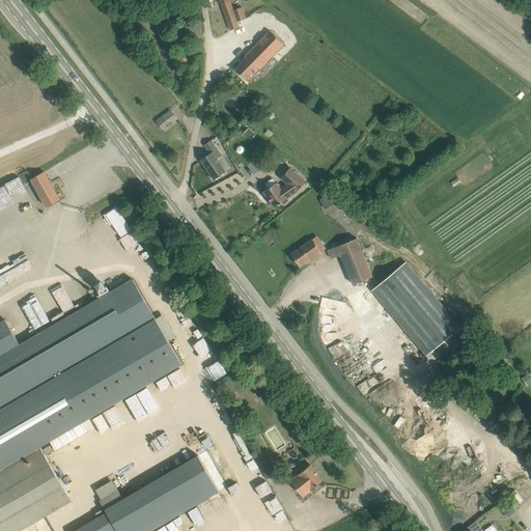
[(173,0),(168,0),(162,4),(168,12),(177,5),(173,0)]
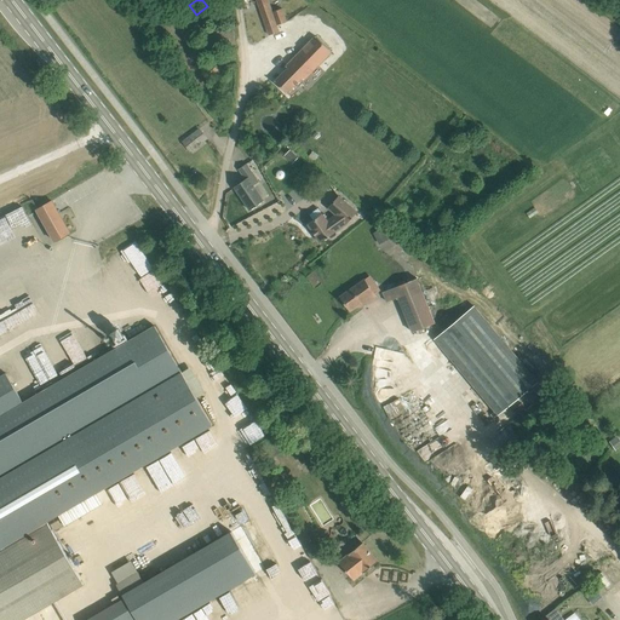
[(257,0),(269,35),(280,32),(277,26),(287,22),(283,9),(273,12),(268,0),(257,0)]
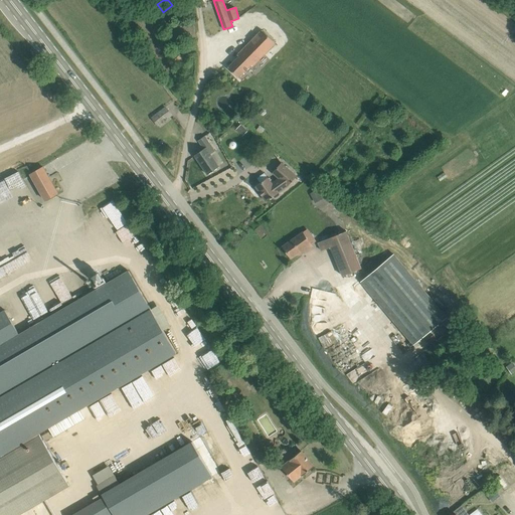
[(228,67),(238,77),(252,65),(253,66),(277,43),(263,30),(237,55),(239,56),(228,67)]
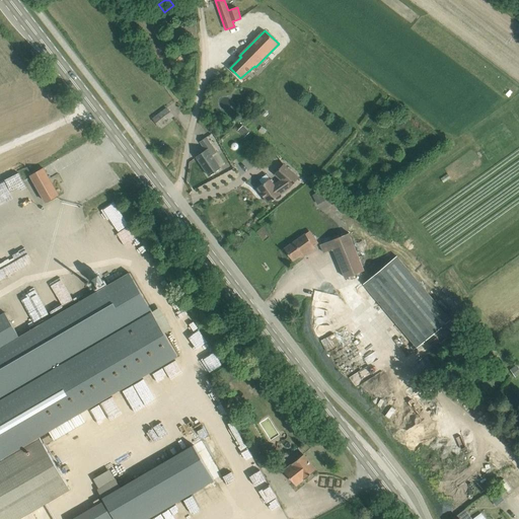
[(168,61),(176,68),(184,59),(177,52),(168,61)]
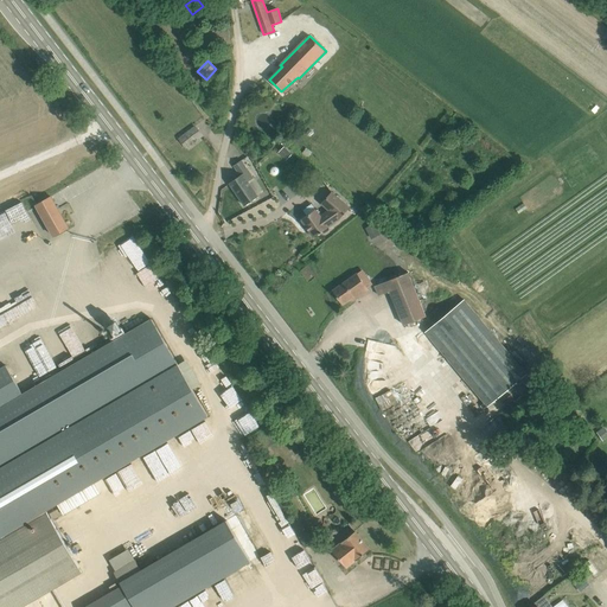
[(196,126),(179,138),(186,148),(203,135),(196,126)]
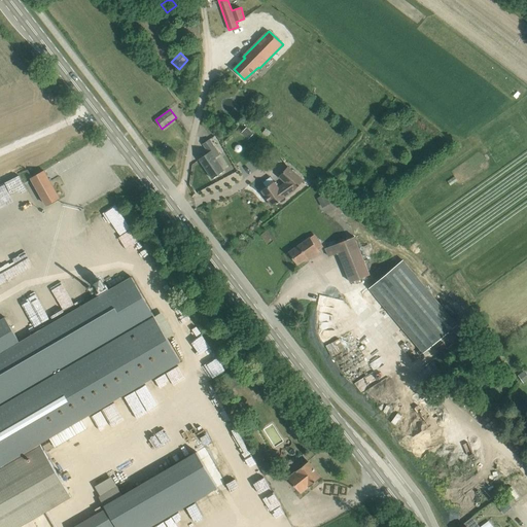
[(247,127),(241,133),(248,138),(253,133),(247,127)]
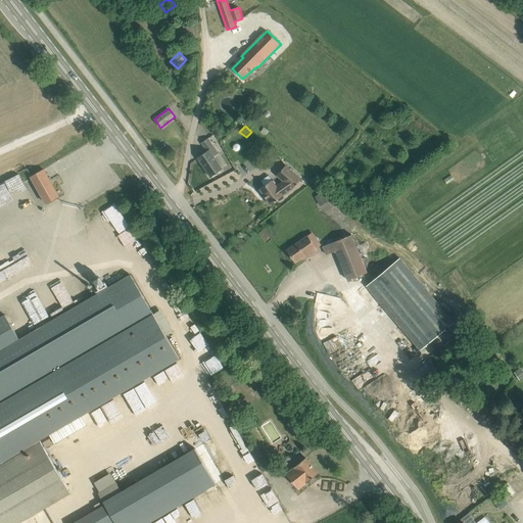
[(265,137),(266,137),(270,132),(264,127),(260,132),(259,133),(265,137)]
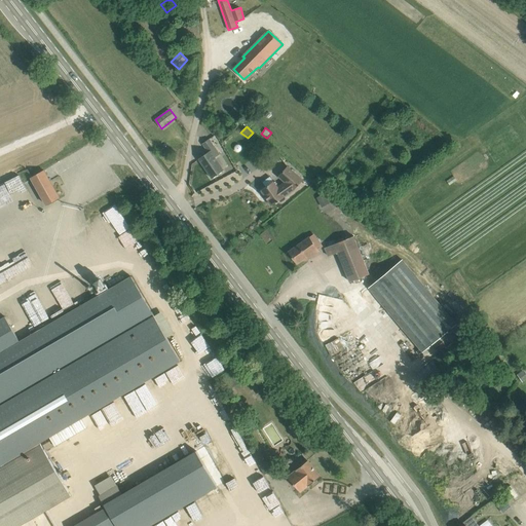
[(212,178),(217,176),(224,171),(216,157),(218,155),(213,148),(218,144),(215,139),(210,143),(208,140),(202,143),(209,152),(199,158),(212,178)]
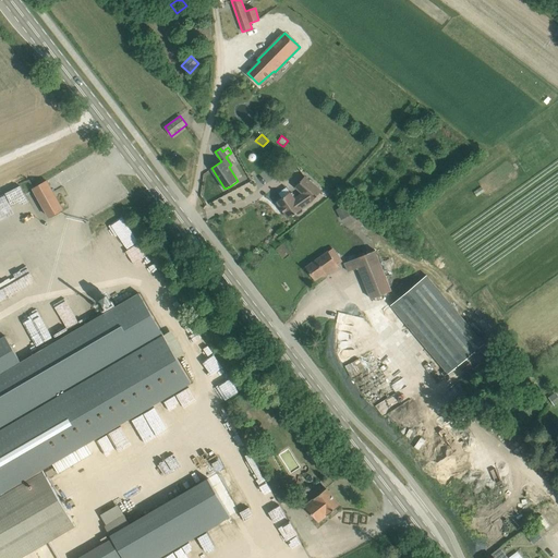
[(289,218),(293,215),(296,213),(298,214),(299,214),(302,211),(303,209),(302,208),(313,201),(322,190),(304,176),(295,187),(304,195),(296,201),(291,193),(277,202),(289,218)]
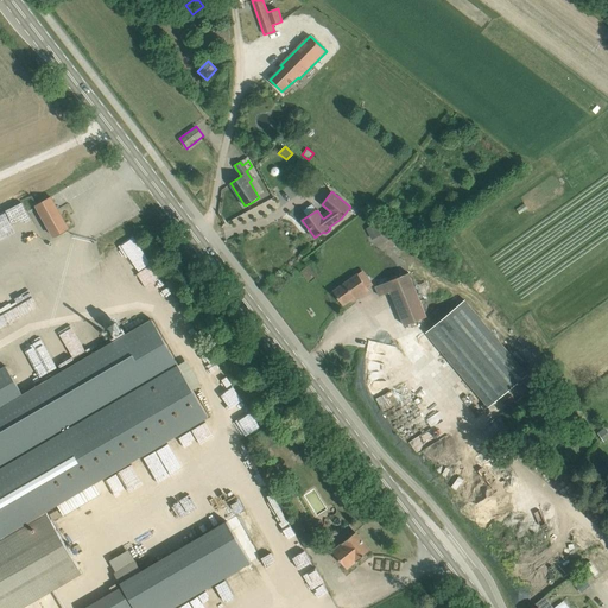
[(69,228),(58,209),(51,197),(37,204),(54,236),(69,228)]
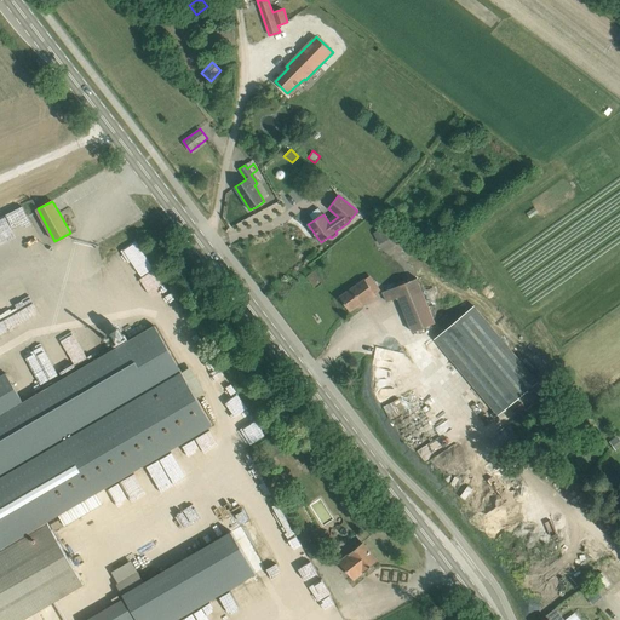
[(378,241),(388,236),(383,228),(373,233),(378,241)]
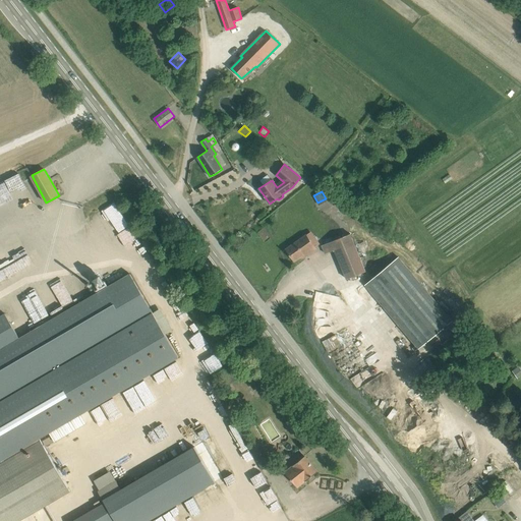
[(104,223),(109,221),(112,229),(127,223),(118,201),(99,210),(104,223)]
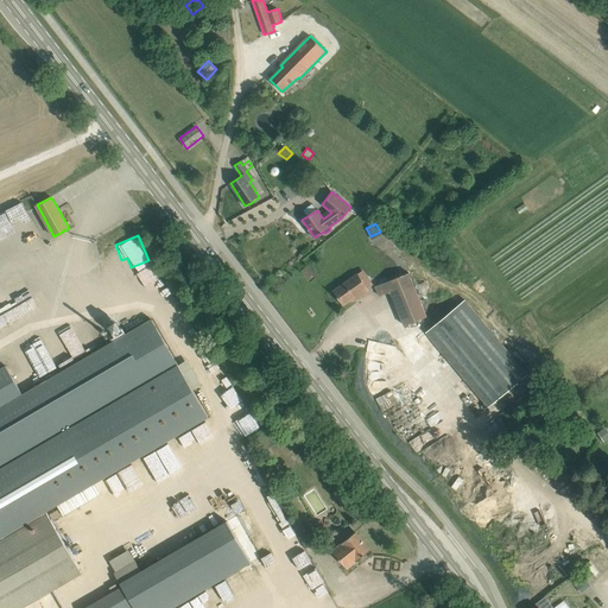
[(343,305),(348,302),(353,299),(354,302),(369,290),(359,273),(334,291),(343,305)]
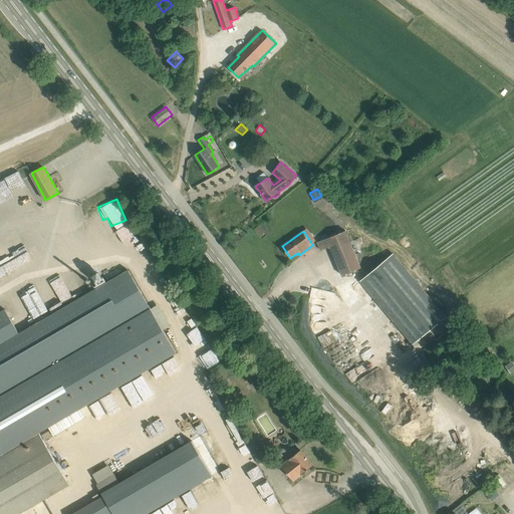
[(317,243),(320,250),(329,247),(341,275),(361,267),(346,231),(317,243)]
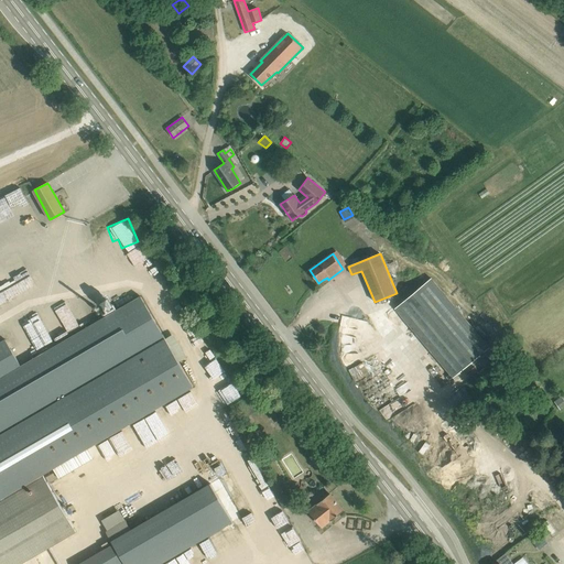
[(426,285),(392,313),(448,381),(483,354),(426,285)]
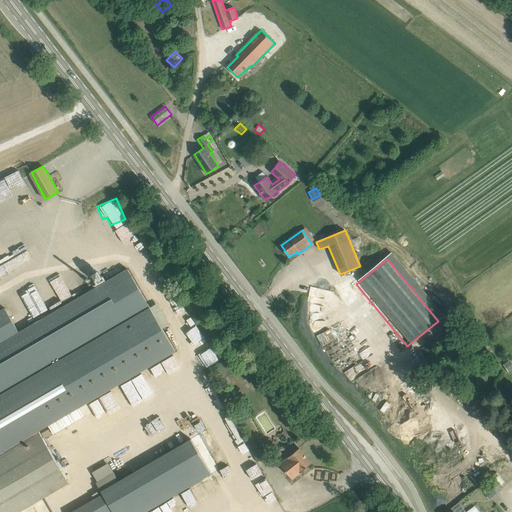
[(85,416),(80,408),(152,365),(167,356),(176,351),(128,269),(19,332),(6,308),(0,311),(0,511),(19,511),(69,483),(39,432),(50,425),(51,428),(43,432),(47,438),(54,433),(85,416)]
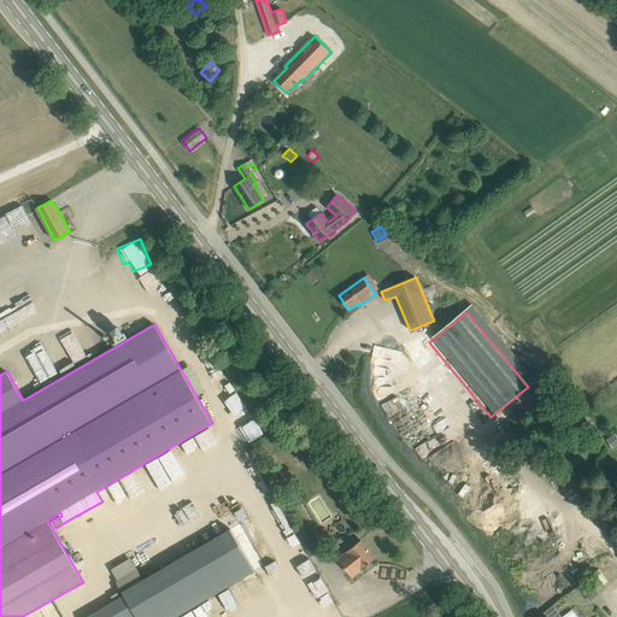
[(90,358),(84,345),(66,353),(57,333),(39,341),(54,375),(90,358)]
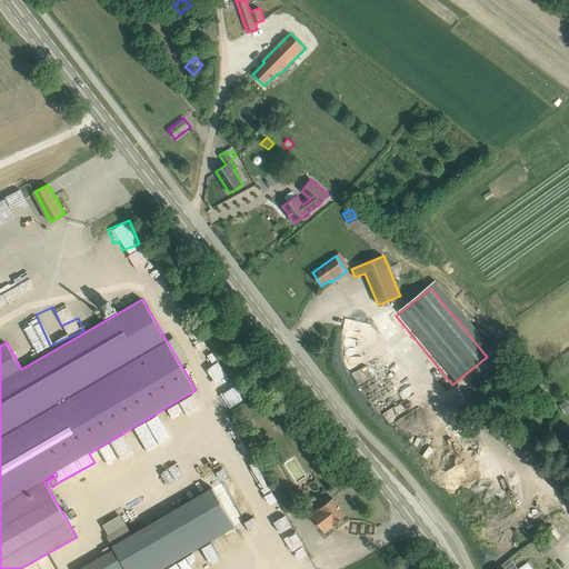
[(230,406),(242,400),(233,377),(220,382),(230,406)]
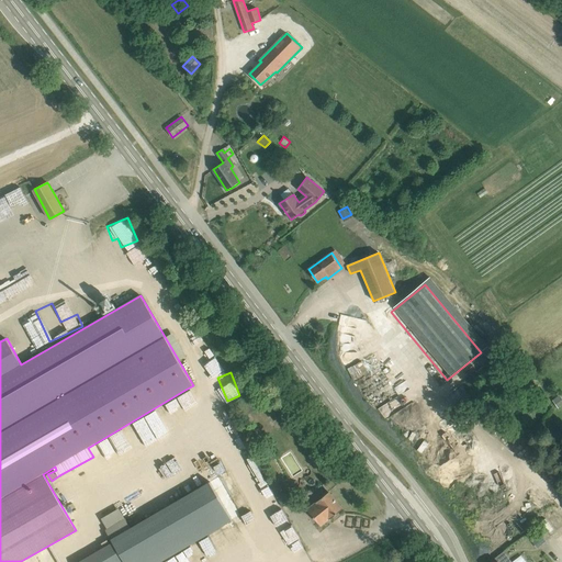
[(552,398),(557,406),(561,402),(561,396),(560,393),(552,398)]
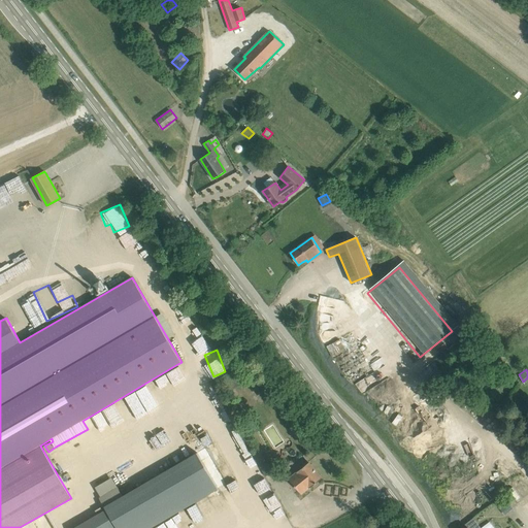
[(177,443),(183,455),(202,447),(198,435),(177,443)]
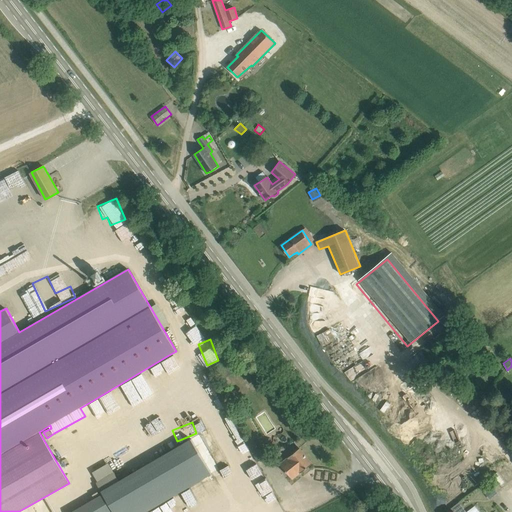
[(96,482),(101,491),(103,494),(71,511),(146,511),(219,470),(198,434),(119,481),(113,472),(96,482)]
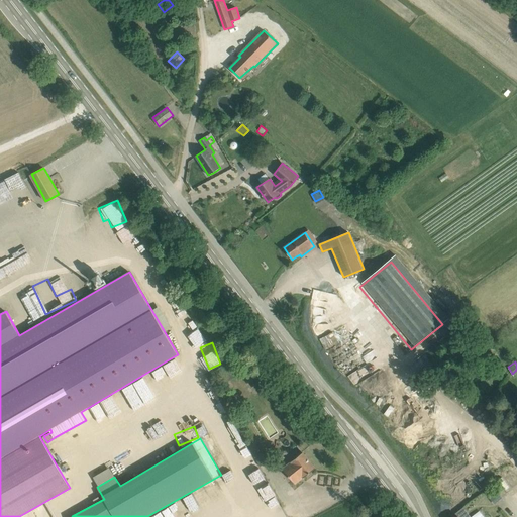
[(247,442),(260,467),(267,462),(263,452),(262,453),(254,439),(247,442)]
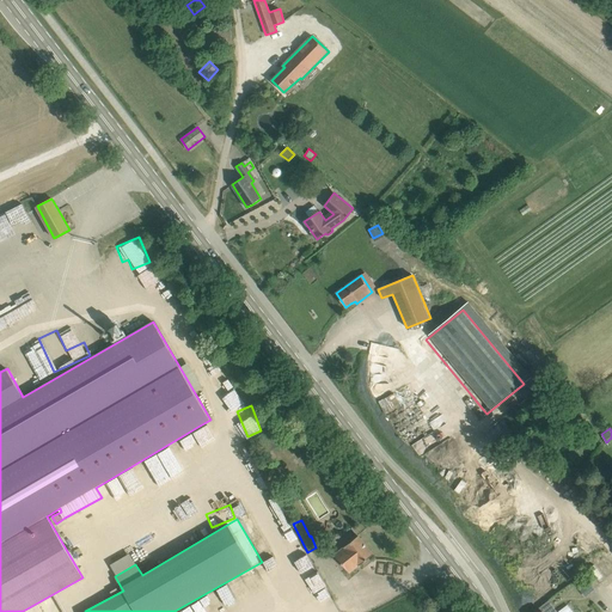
[(335,555),(342,563),(349,573),(360,564),(360,565),(373,554),(359,536),(335,555)]
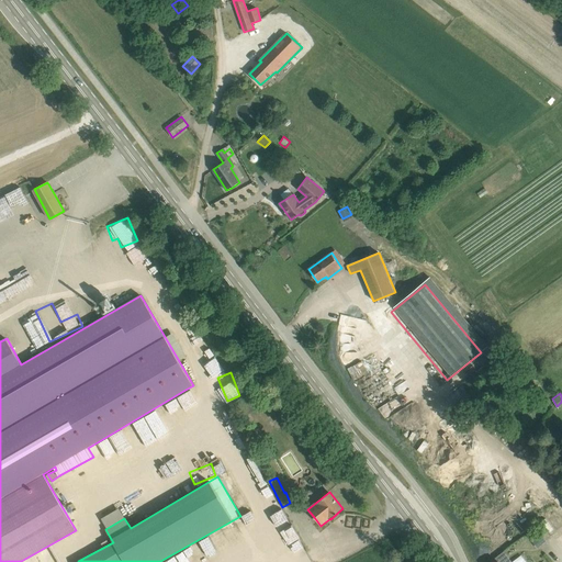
[(228,541),(240,537),(235,524),(224,528),(228,541)]
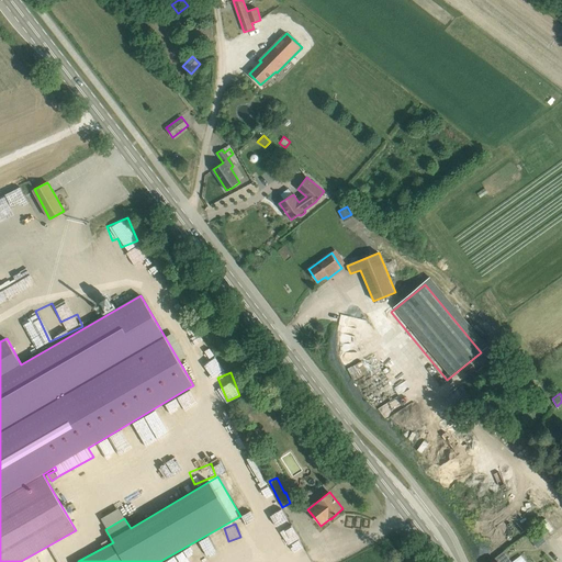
[(538,548),(539,547),(540,546),(547,541),(541,534),(532,541),(538,548)]
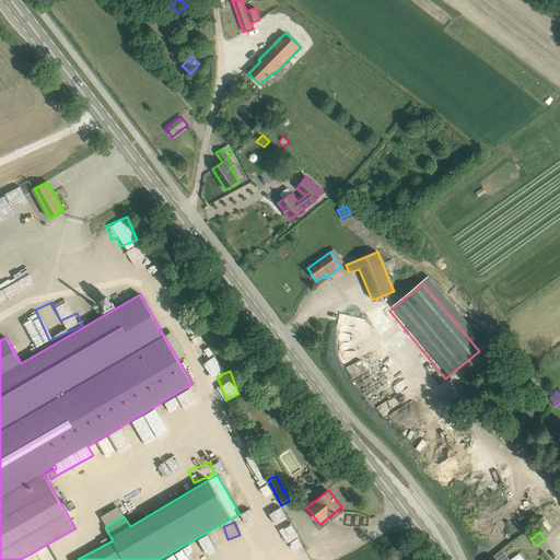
[(510,559),(502,550),(494,556),(497,559),(493,559),(510,559)]
